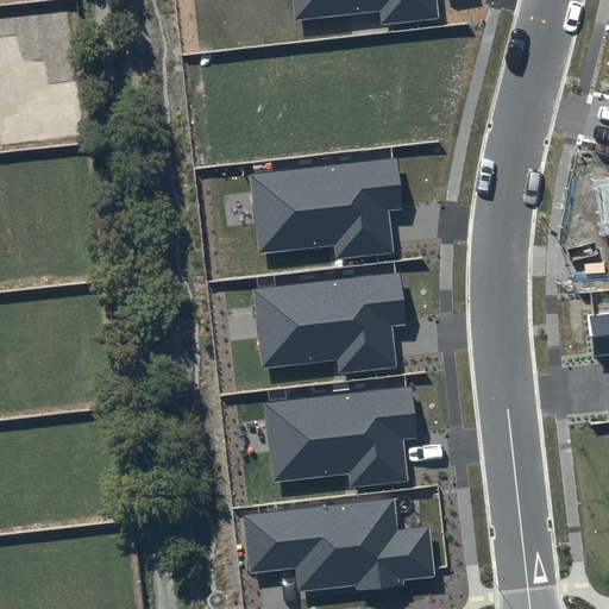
[(292,0),(295,20),(380,12),(382,25),(440,19),(437,0),(292,0)]
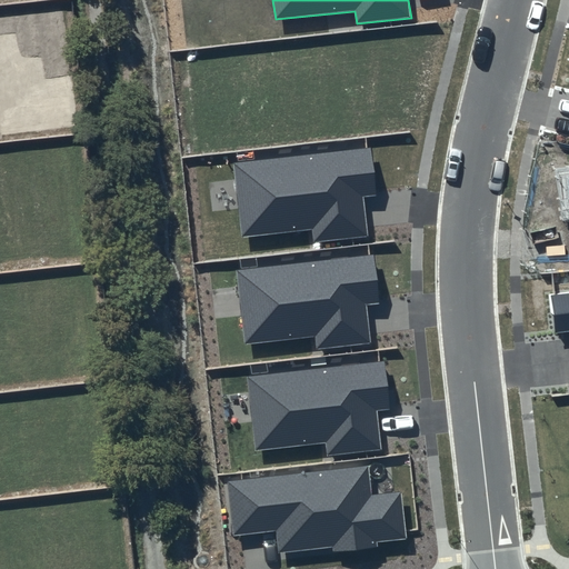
[(371,146),(232,163),(242,238),(312,230),(313,242),(368,236),(363,196),(377,195),(371,146)]
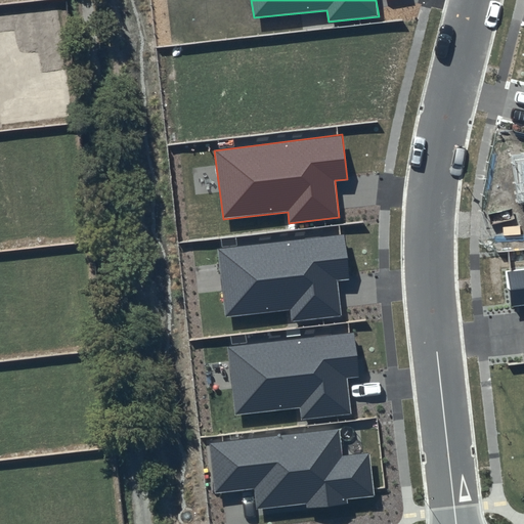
[(345,232),(217,249),(226,318),(291,310),(292,321),(342,316),(338,278),(350,277),(345,232)]
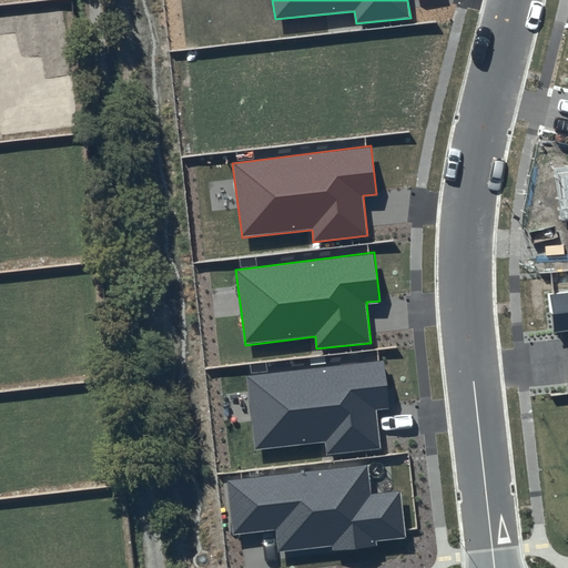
[(567,293),(548,295),(553,334),(567,331),(567,293)]
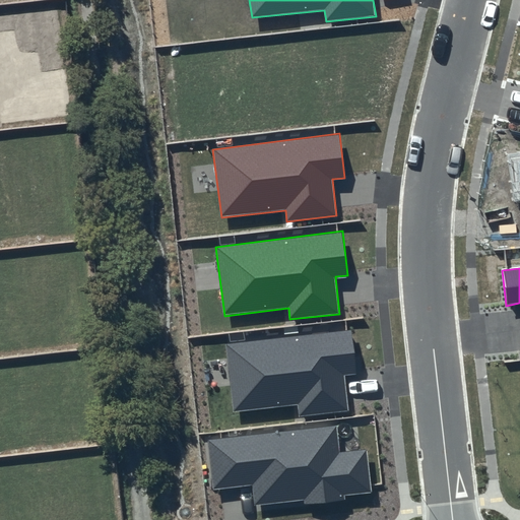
[(352,329),(225,344),(235,413),(298,405),(300,416),(348,411),(345,374),(358,373),(352,329)]
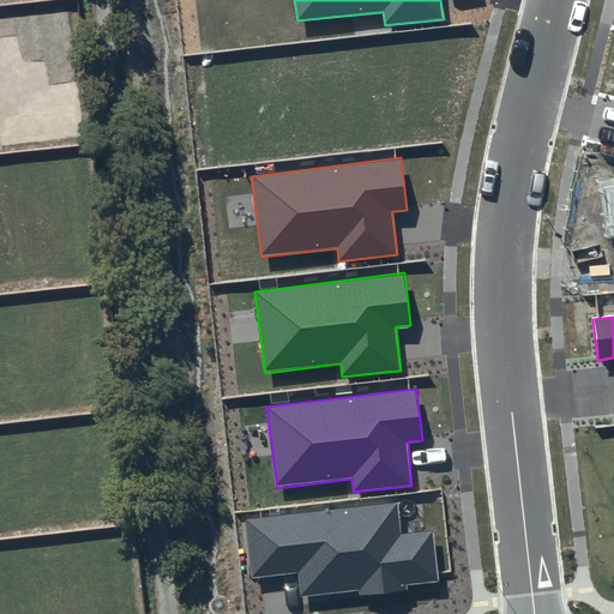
[(398,503),(245,521),(251,578),(299,572),(301,596),(440,581),(433,531),(401,535),(398,503)]
